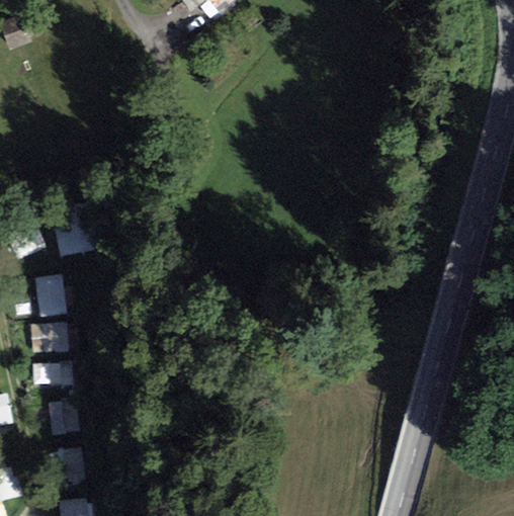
[(174,0),(185,15),(205,0),(174,0)]
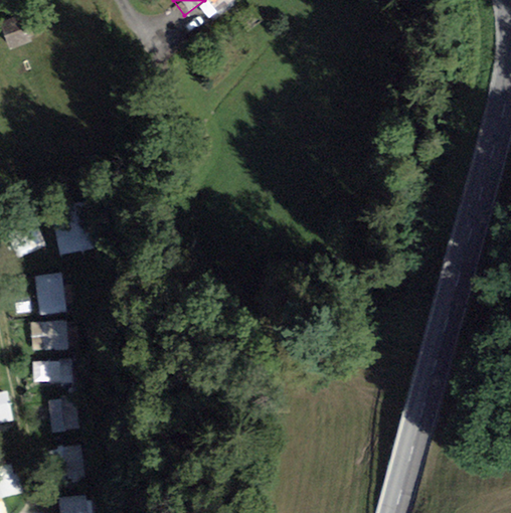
[(22,17),(0,22),(0,38),(4,53),(29,46),(22,17)]
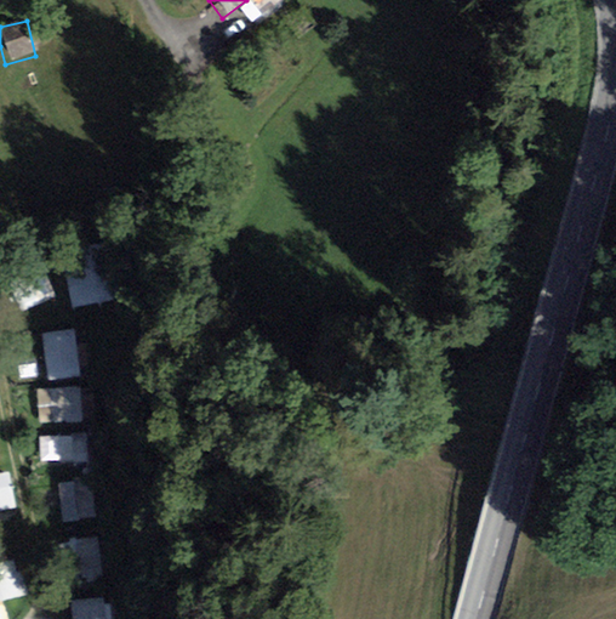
[(79,378),(77,330),(41,333),(44,380),(79,378)]
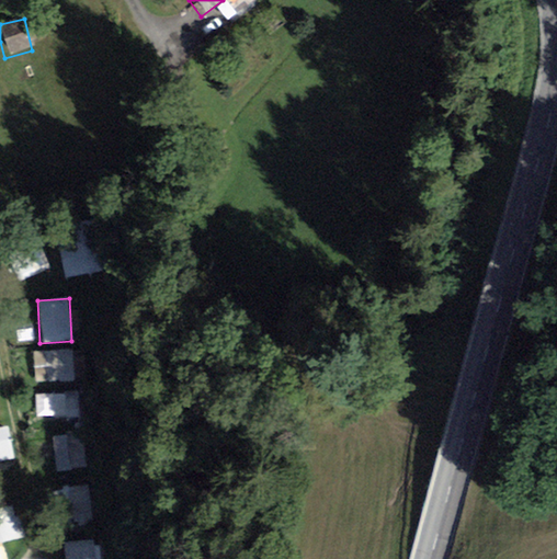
[(75,380),(74,350),(34,351),(35,383),(75,380)]
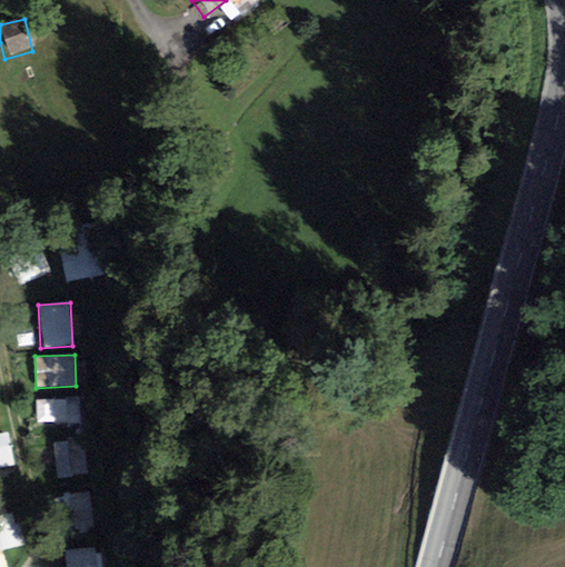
[(36,399),(37,427),(80,424),(79,397),(36,399)]
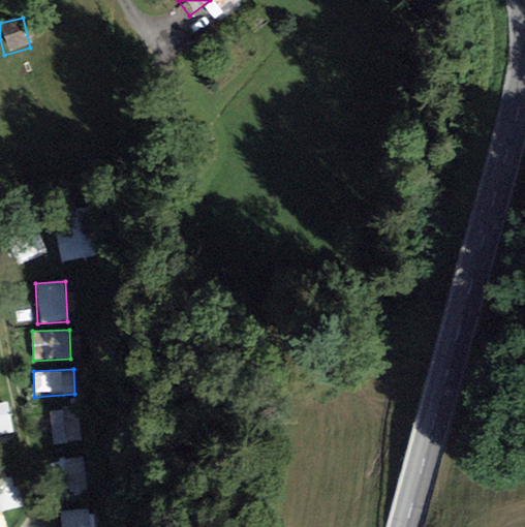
[(0,431),(11,430),(6,401),(0,402),(0,431)]
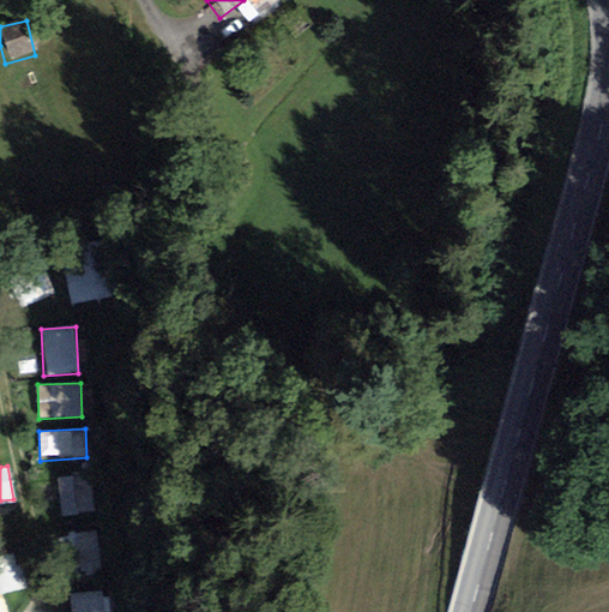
[(56,478),(61,517),(94,514),(89,473),(56,478)]
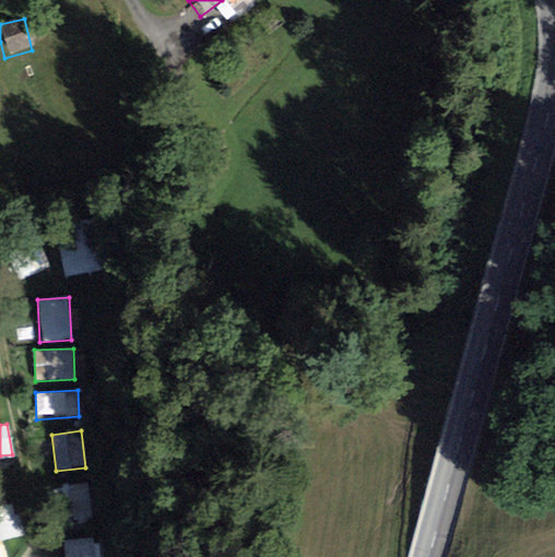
[(66,487),(69,524),(91,522),(89,485),(66,487)]
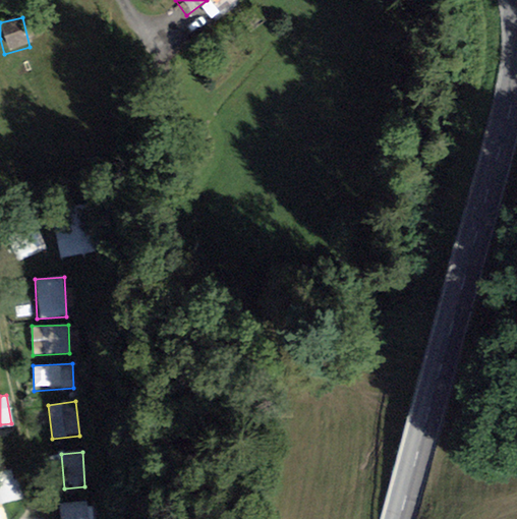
[(0,501),(13,497),(6,472),(0,473),(0,501)]
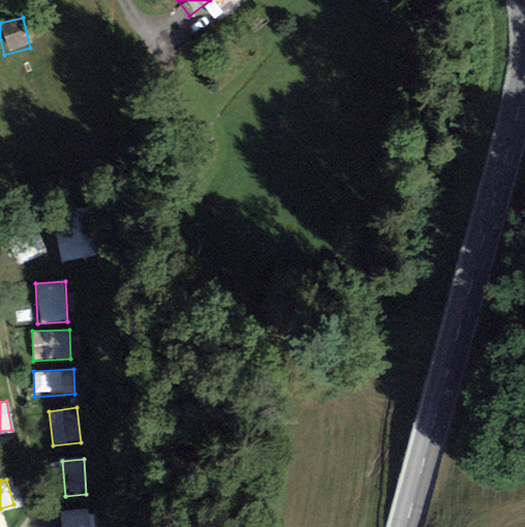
[(91,526),(91,508),(60,509),(60,526),(91,526)]
